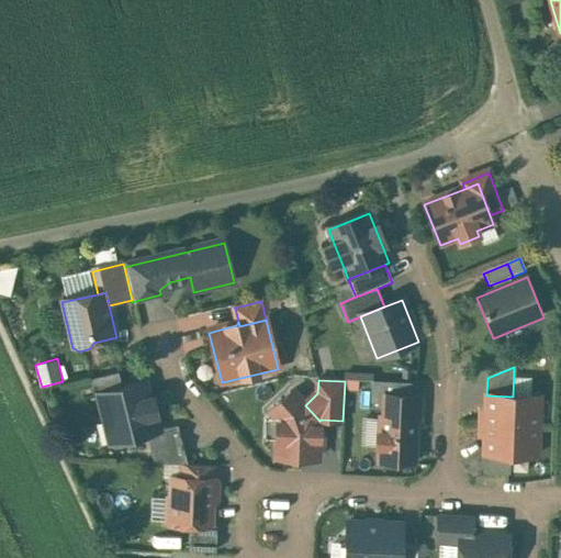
[(144,384),(105,393),(118,443),(146,435),(156,433),(152,416),(156,415),(153,400),(148,401),(144,384)]
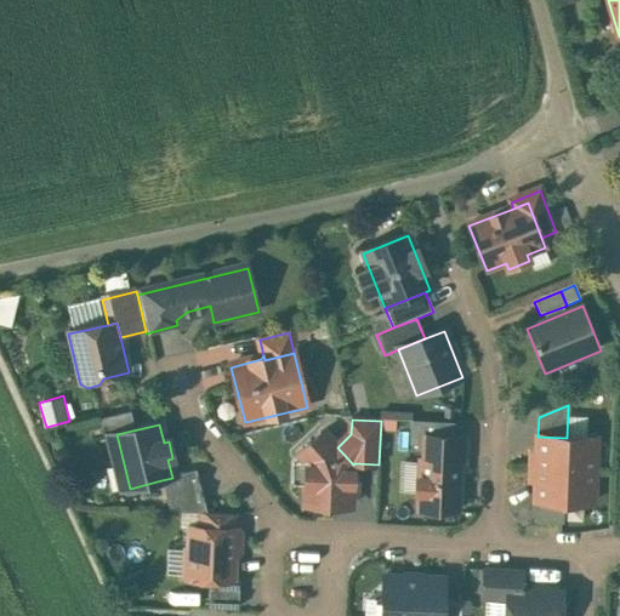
[(337,448),(324,433),(299,456),(306,463),(305,506),(352,507),(353,465),(337,448)]
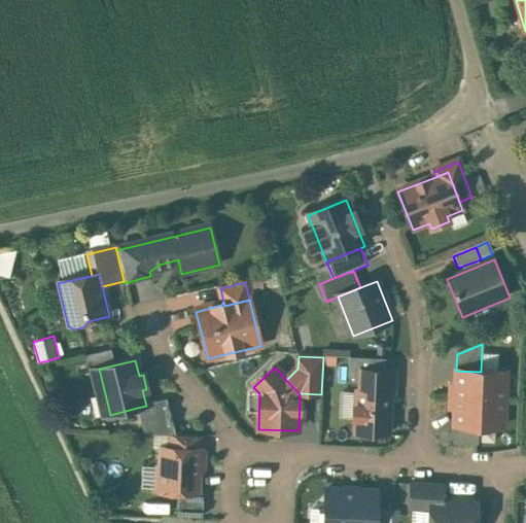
[(456,371),(456,373),(458,374),(458,386),(454,390),(450,390),(449,398),(504,401),(505,373),(481,372),(456,371)]
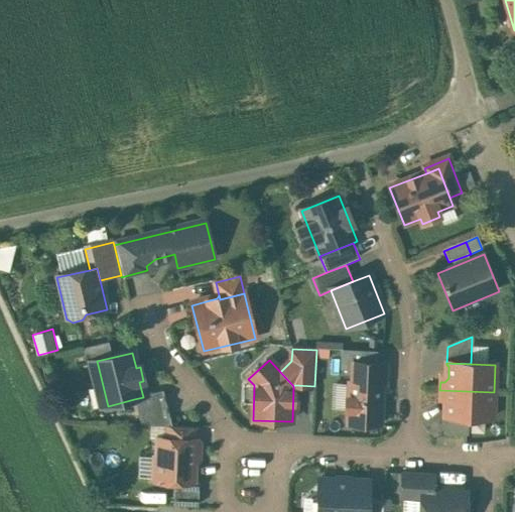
[(386,365),(353,364),(352,383),(382,384),(382,386),(385,386),(386,365)]
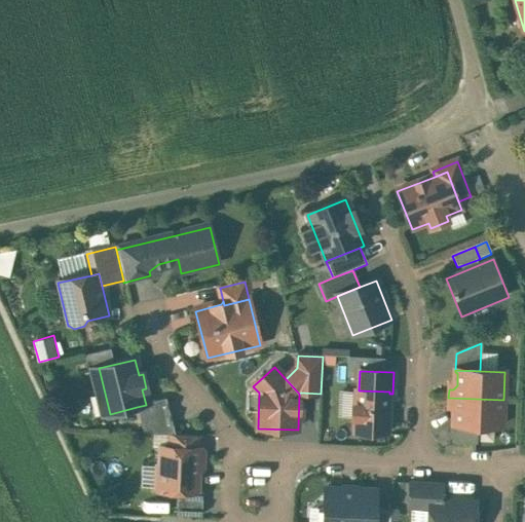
[(359,390),(355,390),(355,406),(352,406),(352,418),(354,418),(353,433),(388,434),(389,394),(389,392),(359,390)]
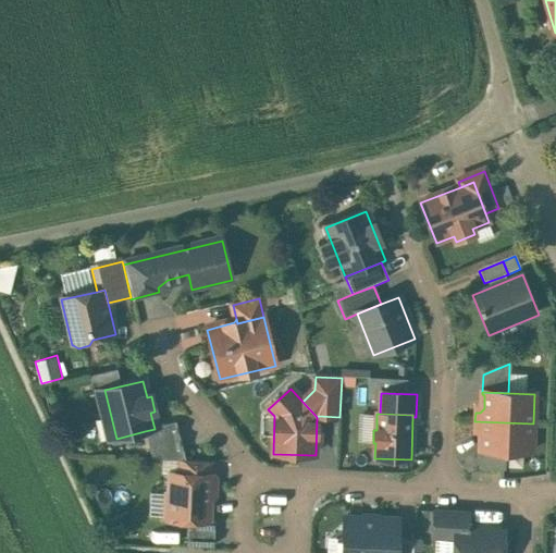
[(533,424),(474,421),(474,430),(479,430),(483,434),(482,449),(480,449),(480,451),(504,452),(532,453),(533,424)]
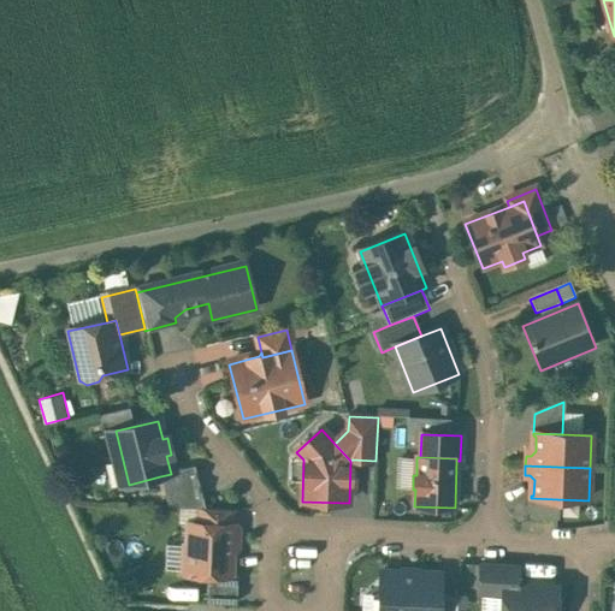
[(195,468),(171,474),(160,476),(169,509),(197,510),(206,510),(195,468)]
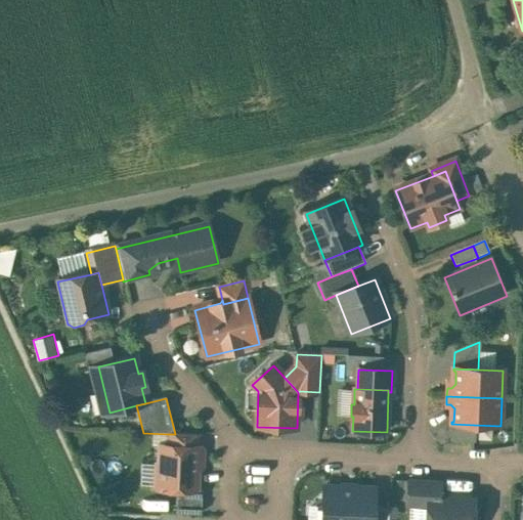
[(474,425),(451,424),(450,442),(473,442),(474,425)]
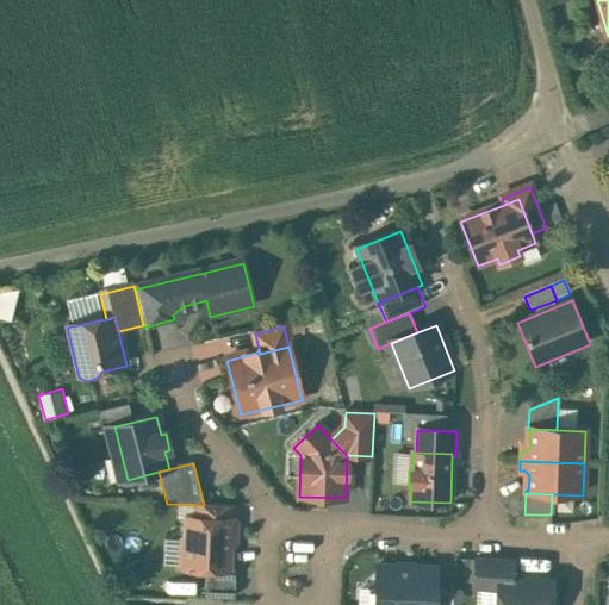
[(204,505),(196,505),(196,519),(231,521),(231,507),(204,505)]
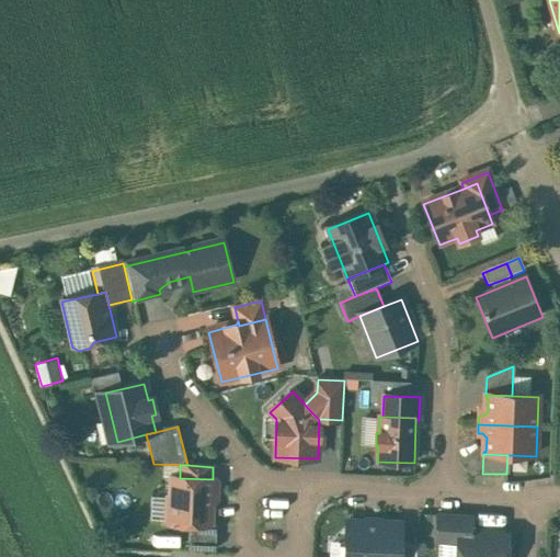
[(180,478),(171,478),(169,524),(190,525),(210,525),(213,479),(180,478)]
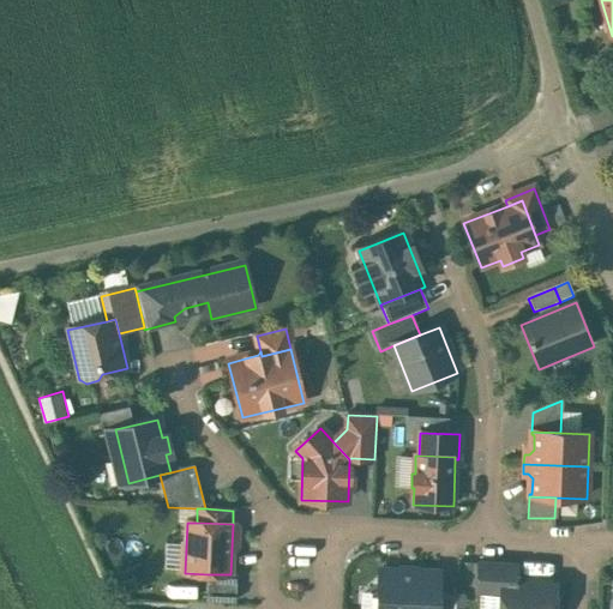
[(180,567),(180,541),(168,541),(167,567),(180,567)]
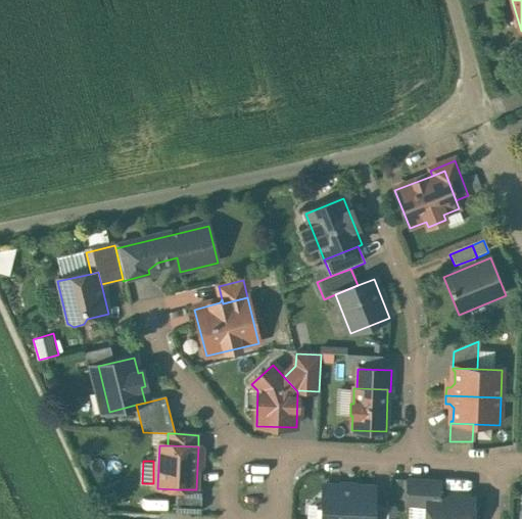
[(439,482),(408,480),(407,504),(427,505),(427,496),(438,497),(439,482)]
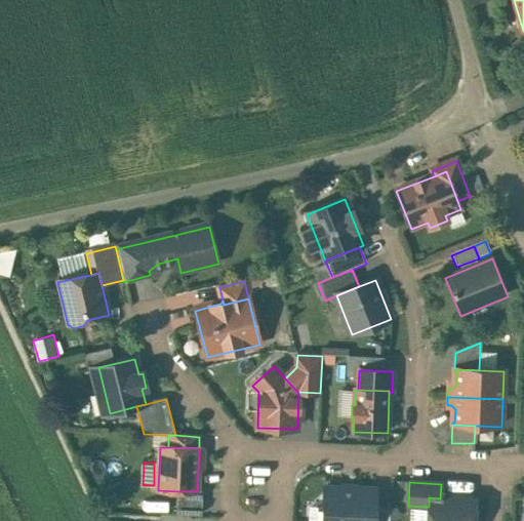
[(375,490),(324,488),(323,520),(373,520),(374,510),(375,490)]
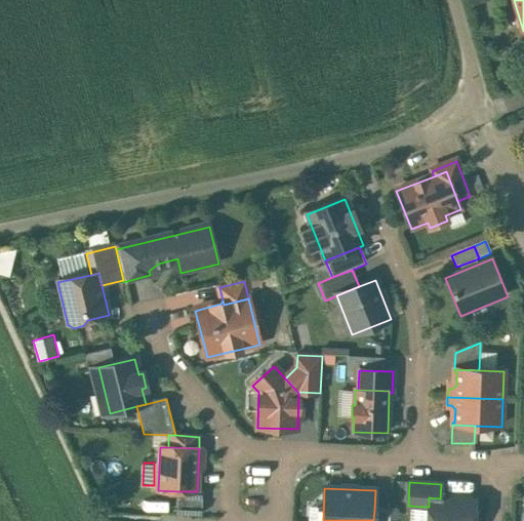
[(197,491),(177,491),(177,503),(186,503),(186,515),(201,515),(202,492),(197,491)]
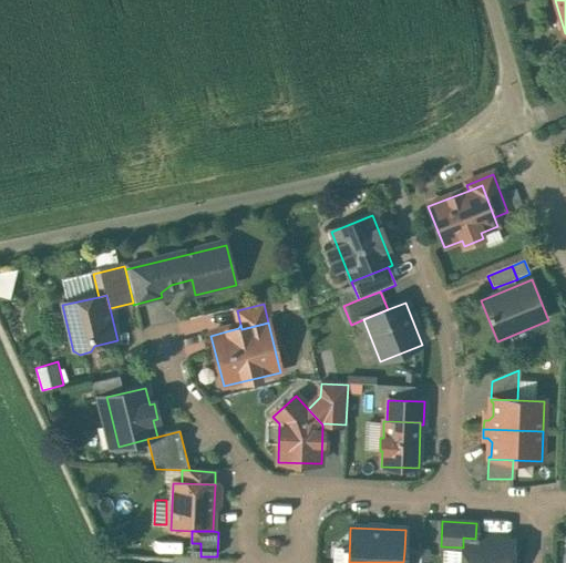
[(475,539),(463,538),(463,548),(461,562),(511,562),(512,558),(508,558),(508,540),(500,540),(500,538),(486,536),(486,539),(475,539)]
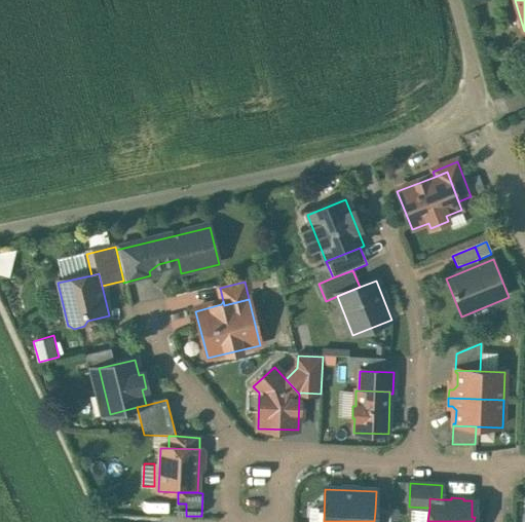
[(186,504),(178,504),(177,515),(186,516),(186,504)]
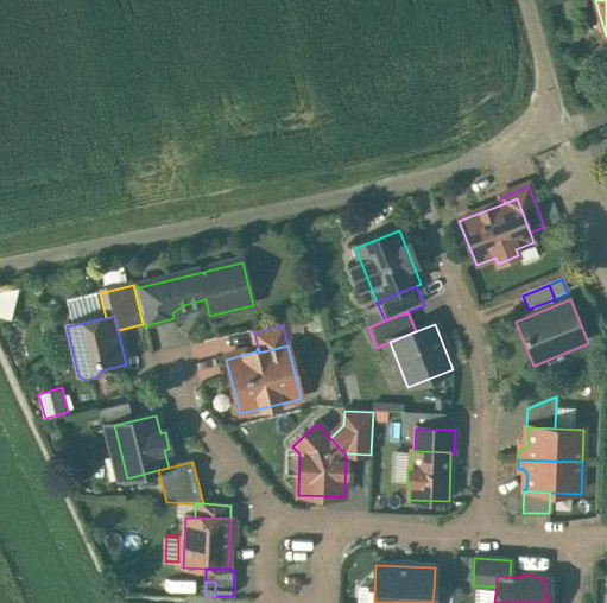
[(451,602),(453,590),(434,590),(432,602),(451,602)]
